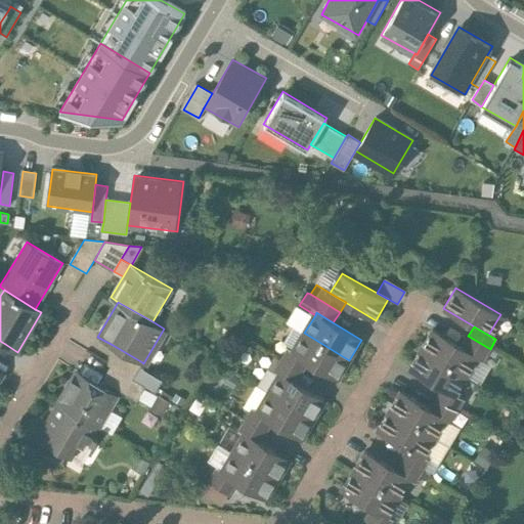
[(467,376),(479,355),(463,345),(434,328),(422,348),(467,376)]
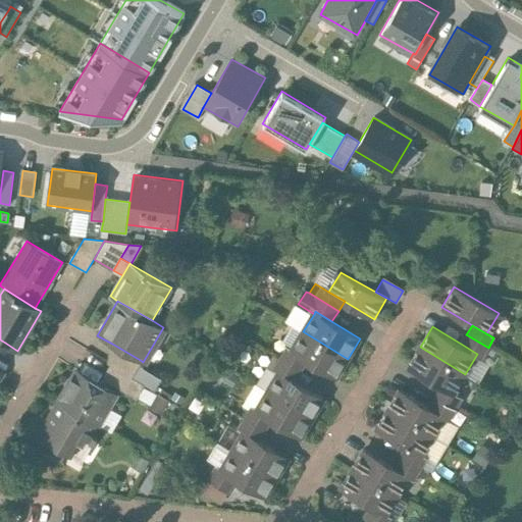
[(335,378),(348,359),(303,331),(291,351),(335,378)]
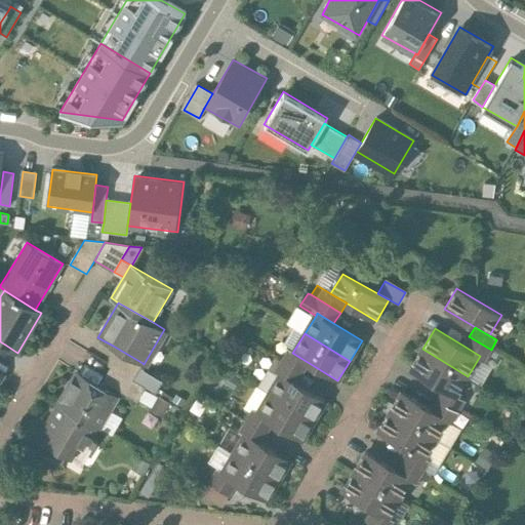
[(469,336),(463,346),(480,356),(485,359),(491,350),(469,336)]
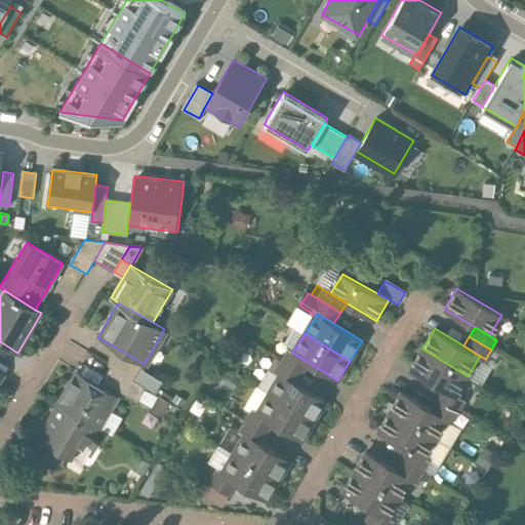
[(143,363),(113,346),(110,364),(113,367),(132,378),(138,367),(143,363)]
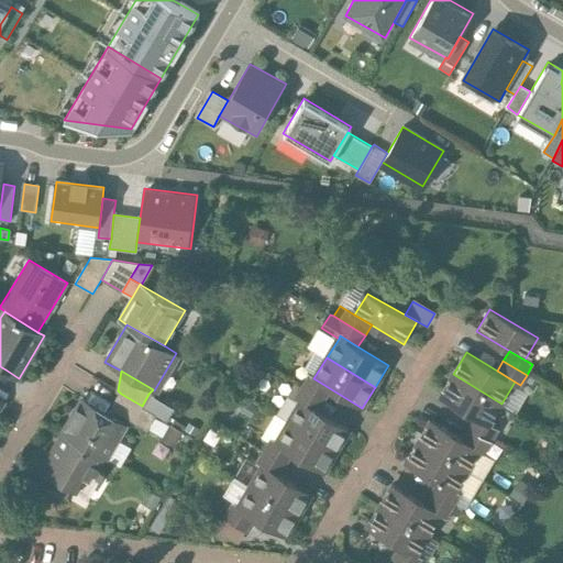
[(492,420),(501,404),(453,374),(440,396),(474,417),(488,424),(492,420)]
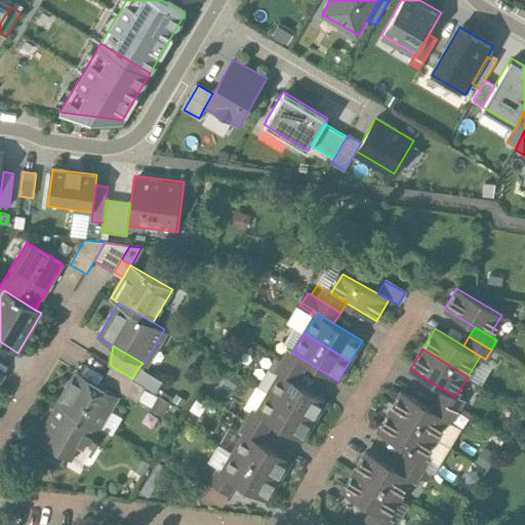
[(286,350),(281,359),(303,372),(308,363),(292,353),(286,350)]
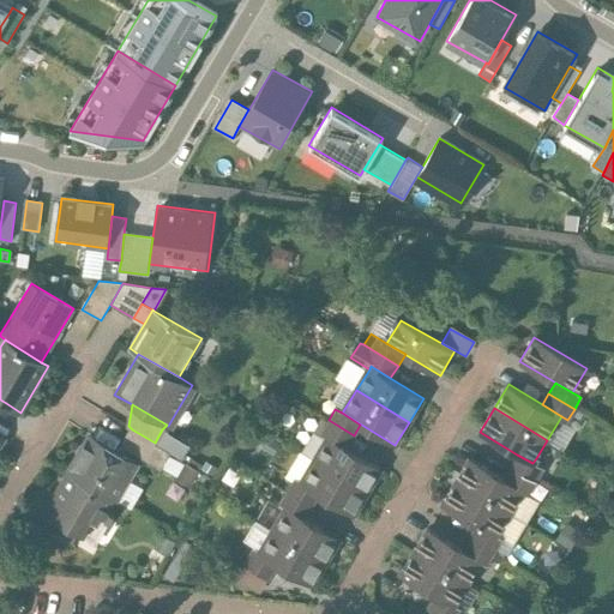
[(321,431),(331,435),(347,446),(354,435),(329,420),(321,431)]
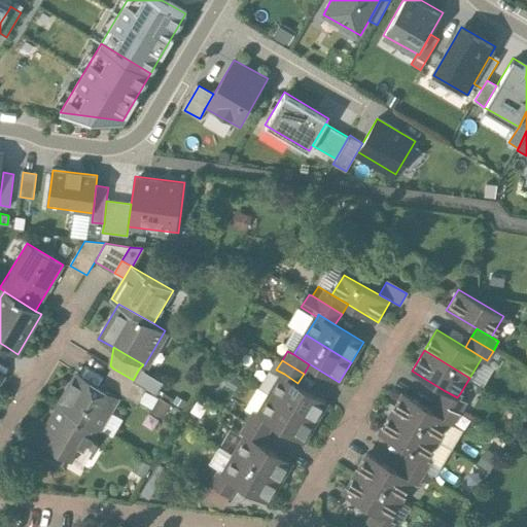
[(133,380),(113,369),(102,388),(116,396),(118,392),(137,402),(138,400),(144,390),(146,388),(133,380)]
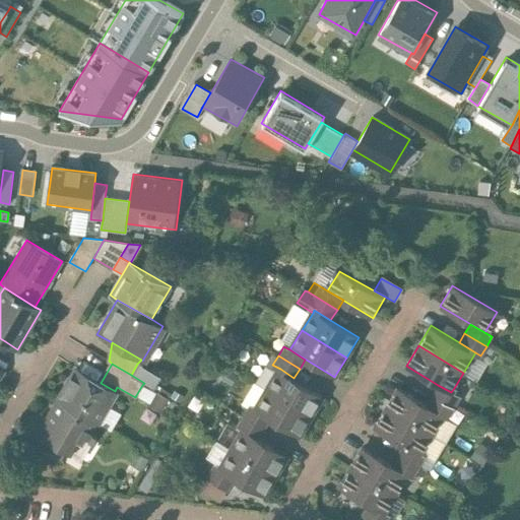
[(163,378),(137,364),(131,375),(144,383),(142,385),(154,392),(163,378)]
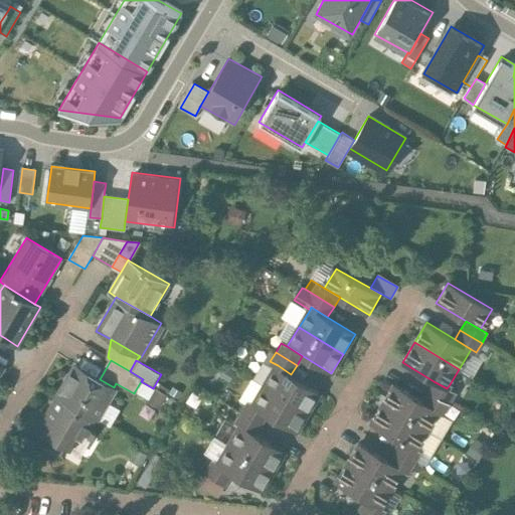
[(100,379),(75,364),(57,394),(89,413),(99,419),(117,389),(114,387),(100,379)]
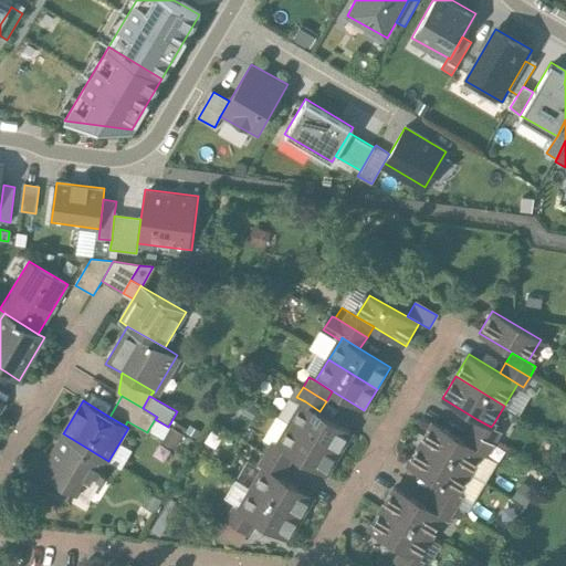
[(341,454),(354,432),(320,411),(305,401),(291,425),(341,454)]
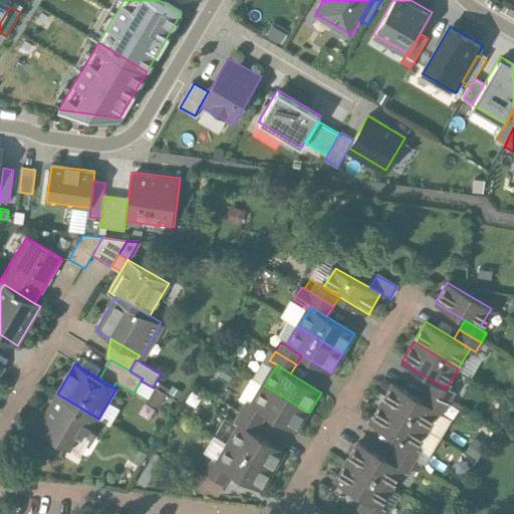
[(153,388),(141,380),(135,391),(149,399),(147,404),(158,410),(166,394),(156,389),(153,388)]
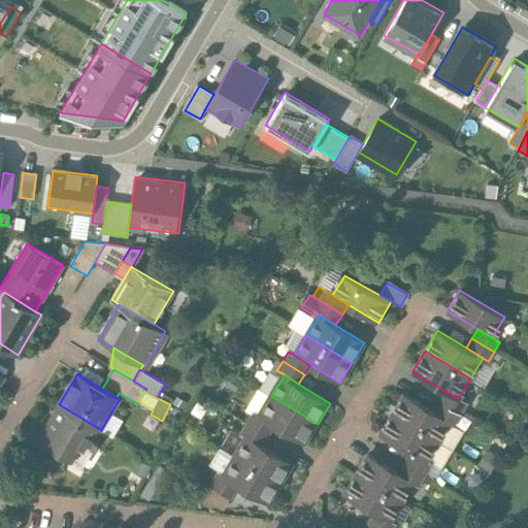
[(444,391),(439,400),(461,414),(466,403),(461,400),(463,396),(461,394),(458,398),(444,391)]
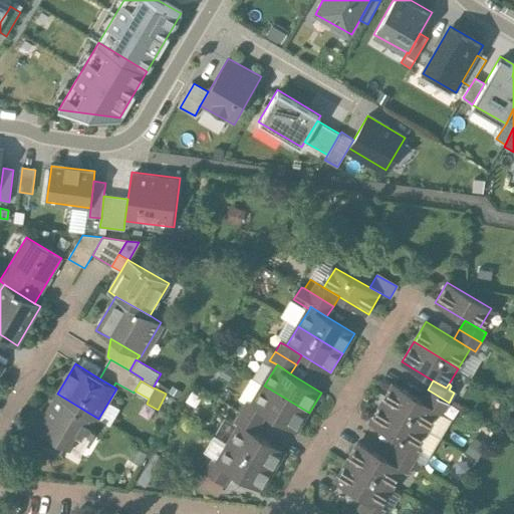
[(424,429),(436,409),(422,400),(392,381),(379,402),(424,429)]
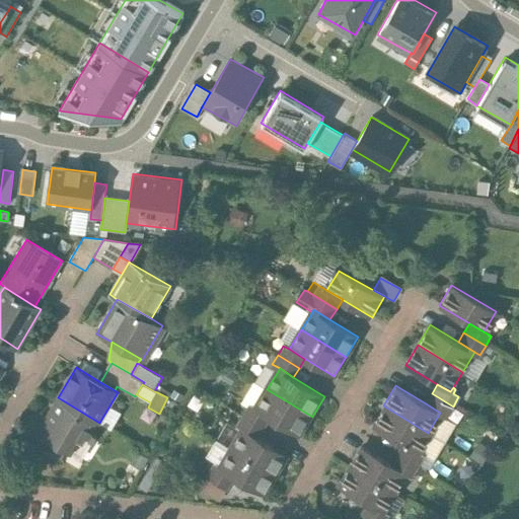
[(300,436),(312,417),(267,389),(254,409),(300,436)]
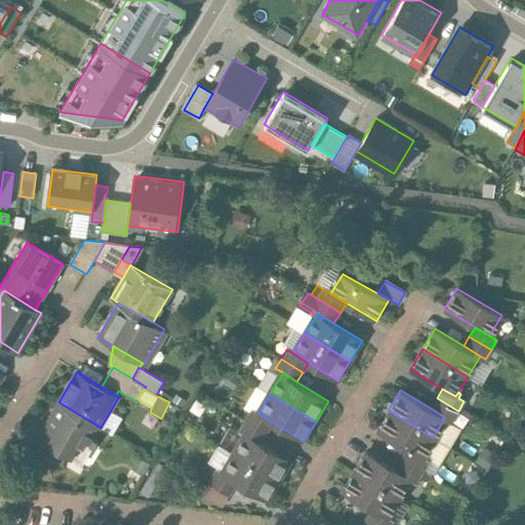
[(437,398),(431,408),(445,417),(452,421),(458,411),(437,398)]
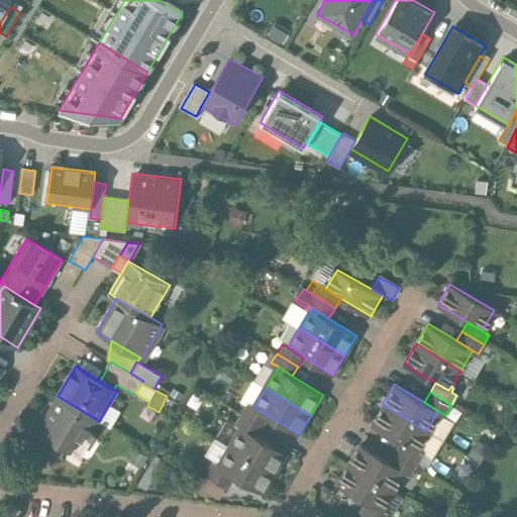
[(89,415),(58,396),(36,432),(50,440),(65,449),(67,450),(76,435),(83,439),(87,433),(94,437),(97,431),(84,423),(89,415)]
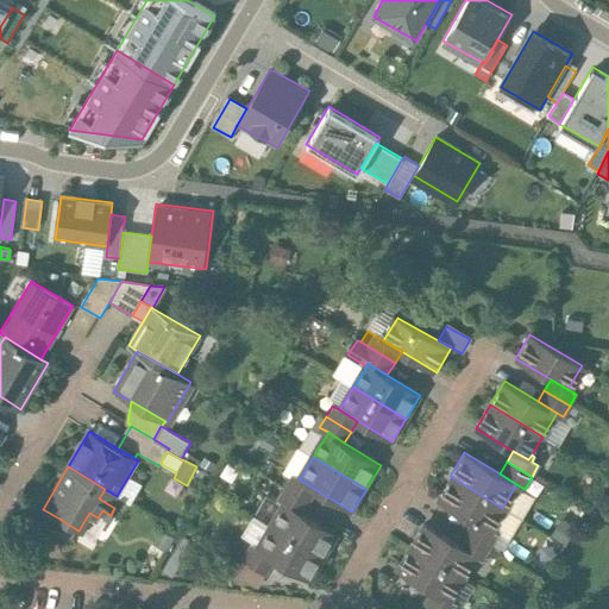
[(293,476),(286,488),(311,502),(318,491),(299,479),(293,476)]
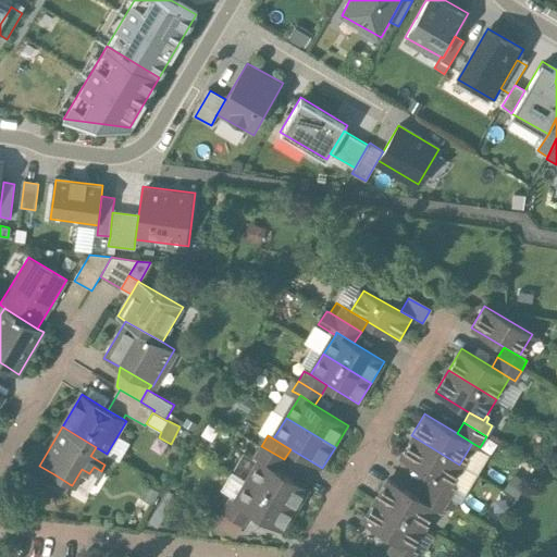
[(449,481),(459,465),(411,435),(398,457),(433,478),(446,486),(449,481)]
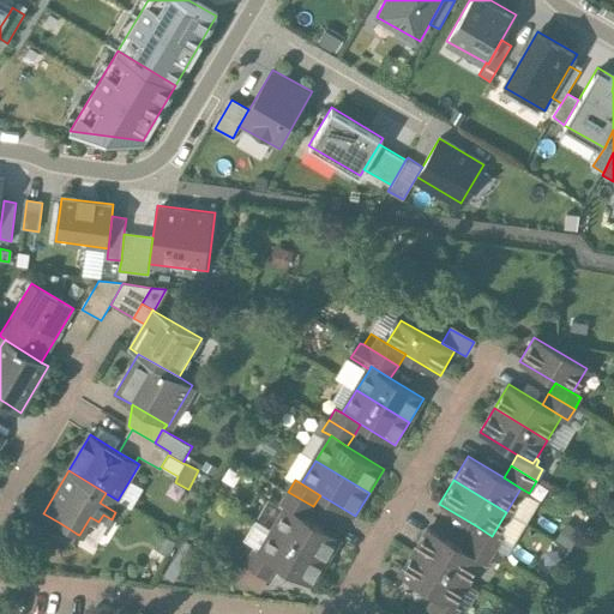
[(281,503),(287,506),(306,518),(313,506),(288,492),(281,503)]
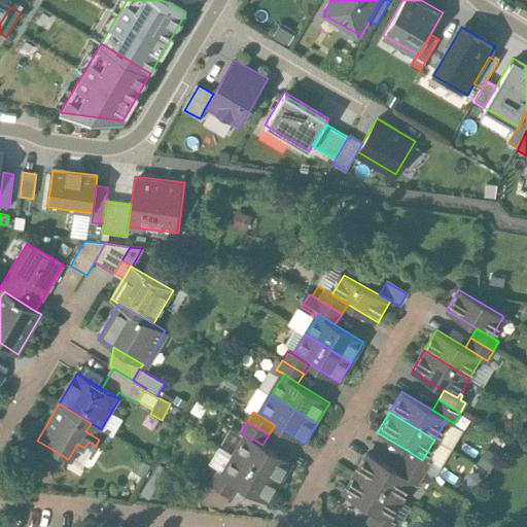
[(279,483),(291,462),(262,445),(246,434),(234,455),(279,483)]
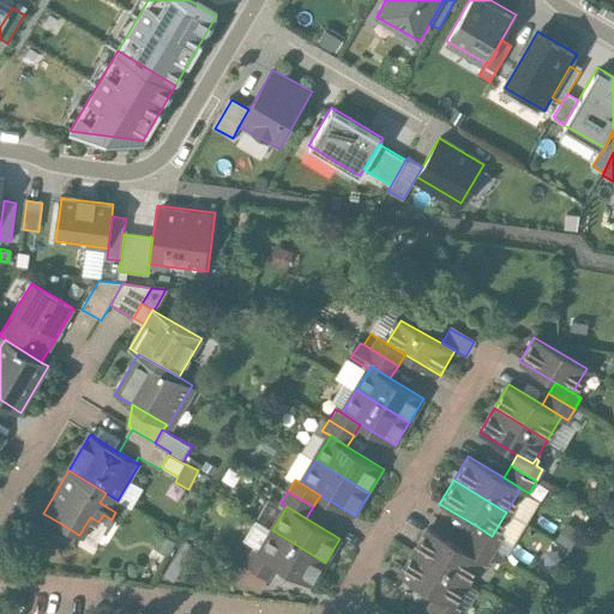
[(244,541),(260,551),(272,530),(256,522),(244,541)]
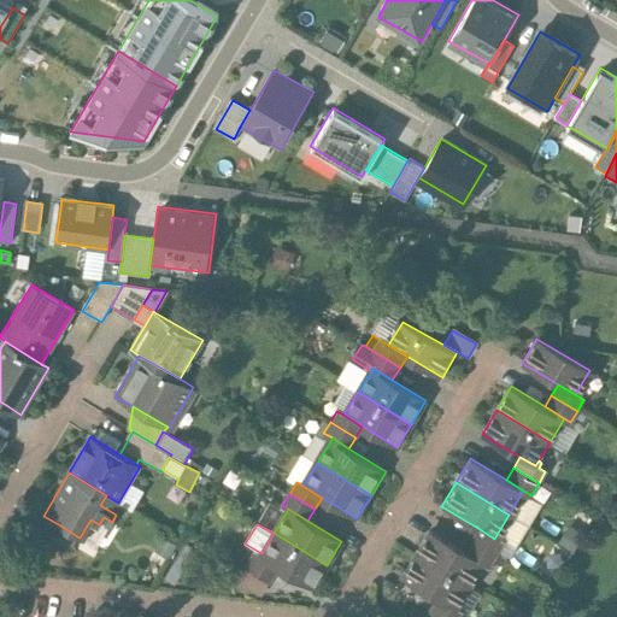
[(77,536),(60,526),(52,540),(70,550),(77,536)]
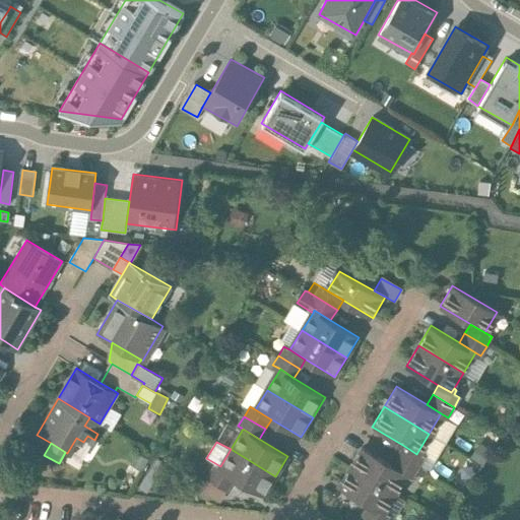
[(480,443),(472,457),(484,465),(494,450),(480,443)]
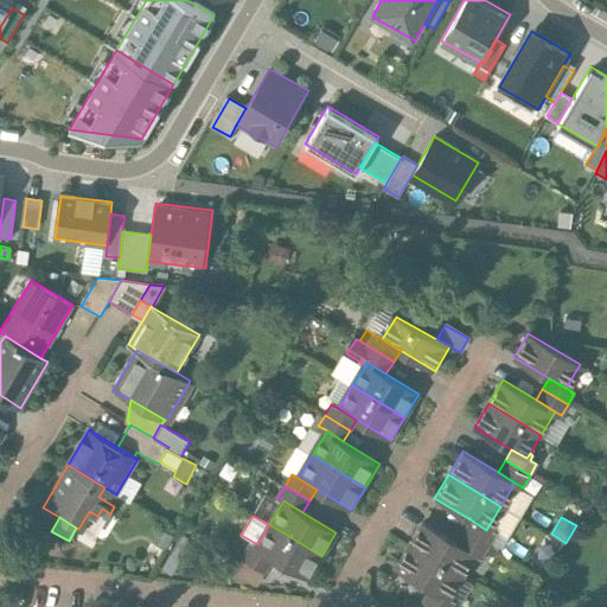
[(472,521),(466,531),(491,545),(497,535),(491,531),(493,526),(490,524),(486,530),(472,521)]
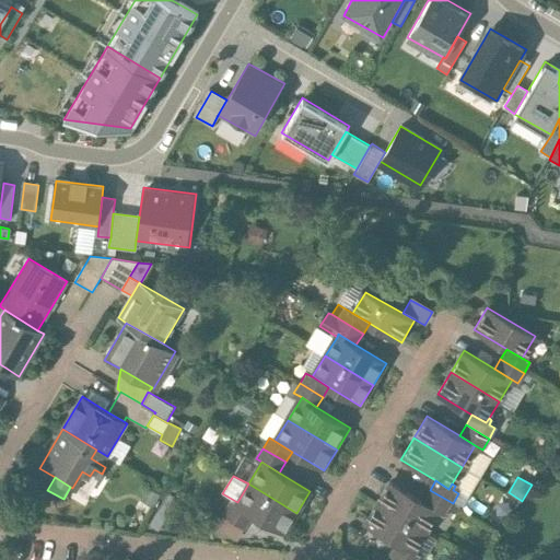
[(424,533),(438,510),(423,501),(389,481),(376,504),(424,533)]
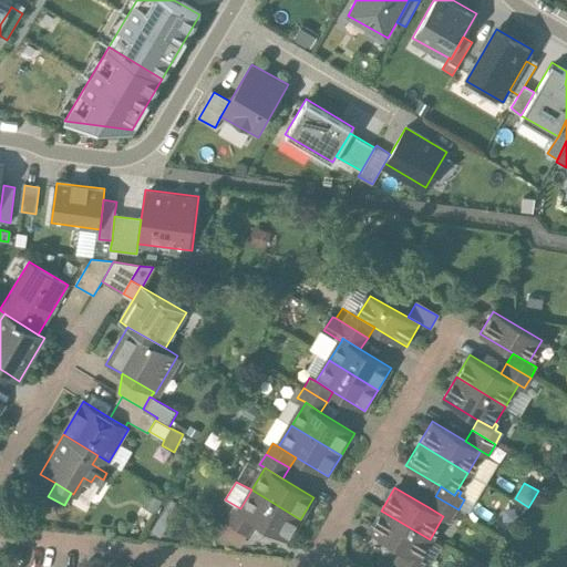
[(287,540),(300,519),(251,490),(240,508),(238,512),(256,522),(287,540)]
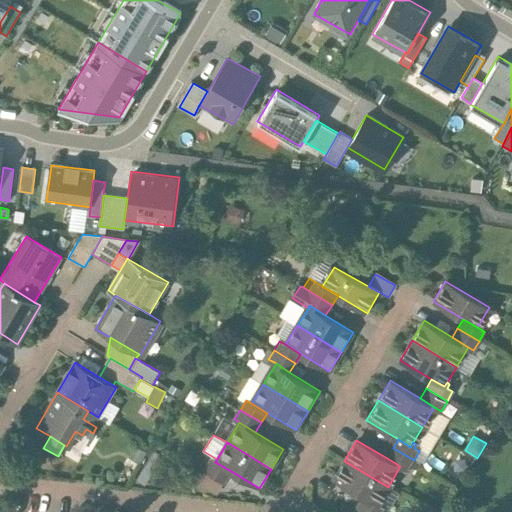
[(393,448),(387,458),(400,466),(408,471),(410,467),(414,460),(393,448)]
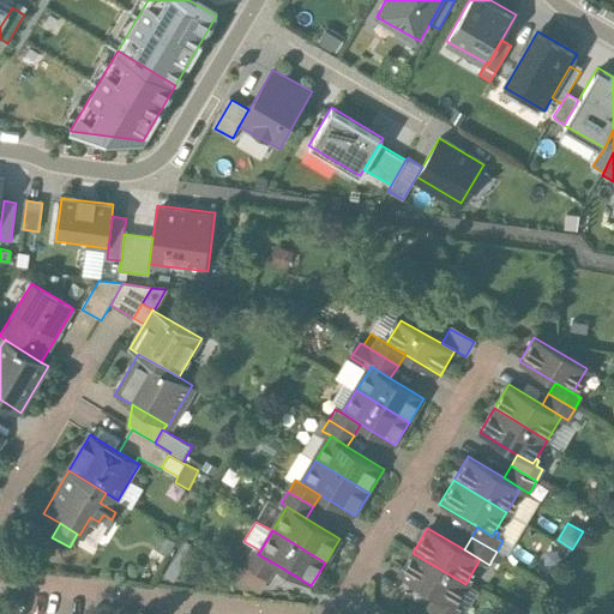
[(277,565),(258,554),(251,551),(242,565),(266,578),(269,579),(277,565)]
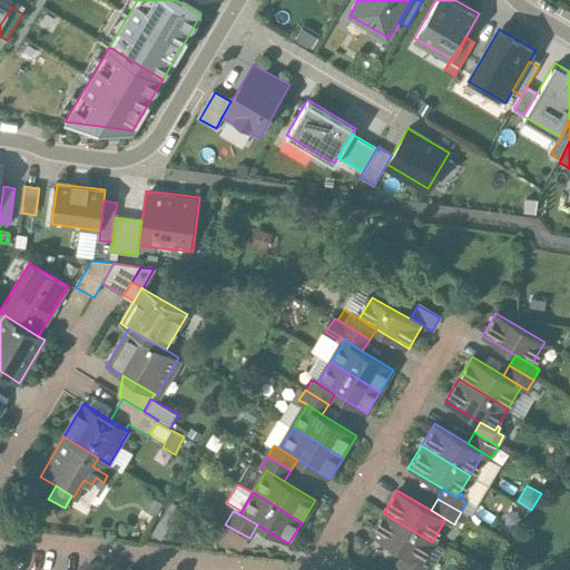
[(461,512),(457,520),(463,524),(468,517),(461,512)]
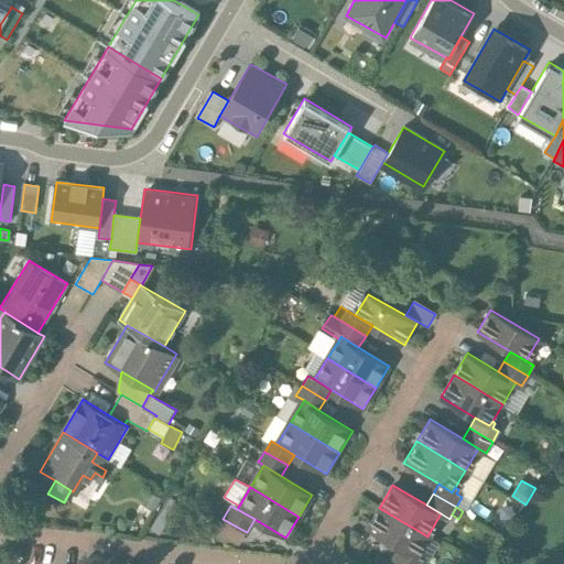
[(418,552),(427,537),(379,508),(366,529),(401,550),(414,557),(418,552)]
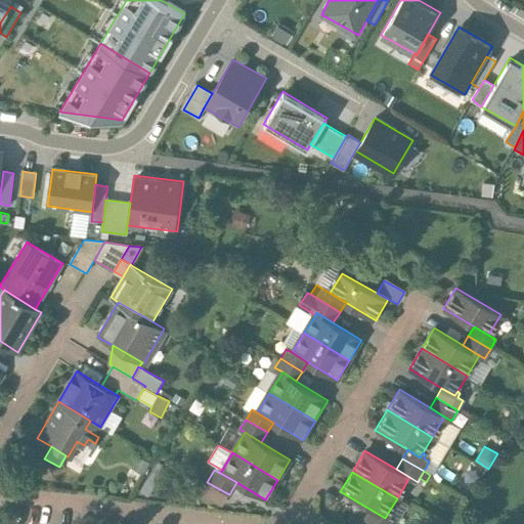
[(227,493),(207,482),(201,493),(220,505),(227,493)]
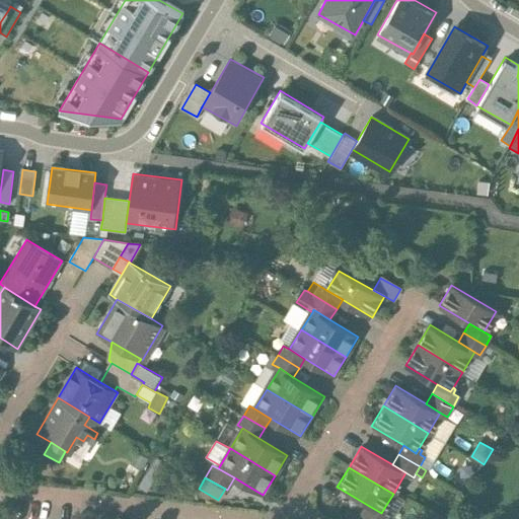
[(369,506),(364,514),(371,518),(389,518),(390,518),(385,515),(387,511),(384,508),(381,513),(369,506)]
